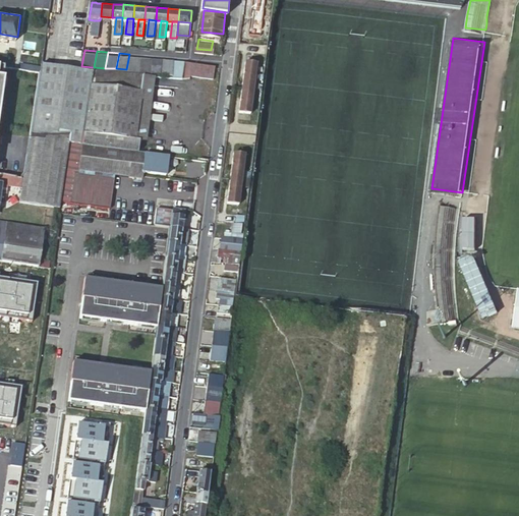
[(126,69),(137,70),(139,55),(129,54),(126,69)]
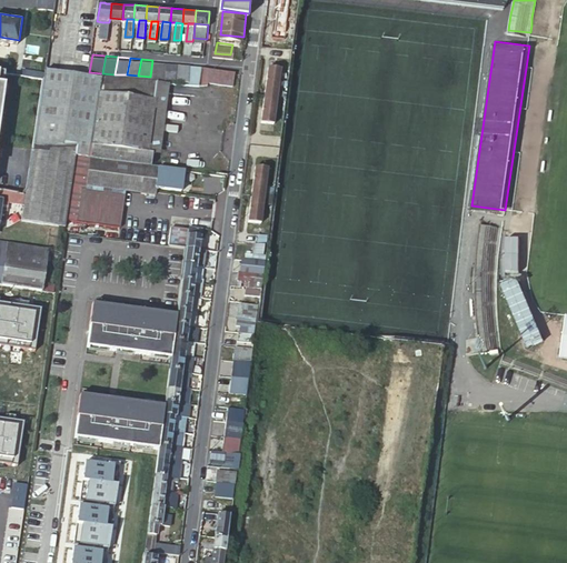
[(158,78),(162,78),(165,61),(152,60),(150,77),(158,78)]
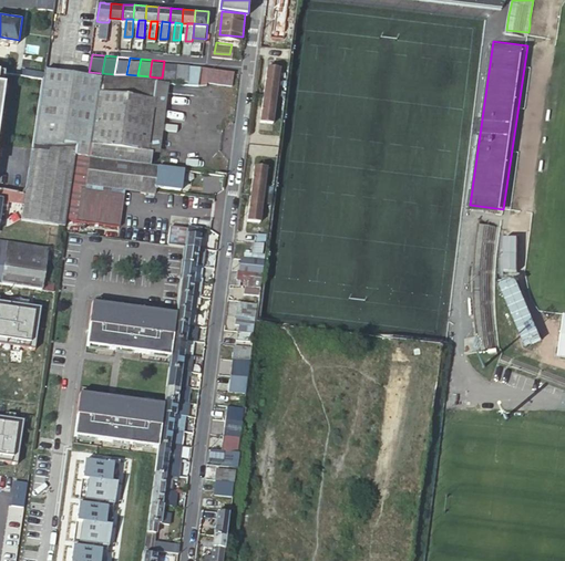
[(162,78),(172,79),(174,79),(177,62),(164,61),(162,78)]
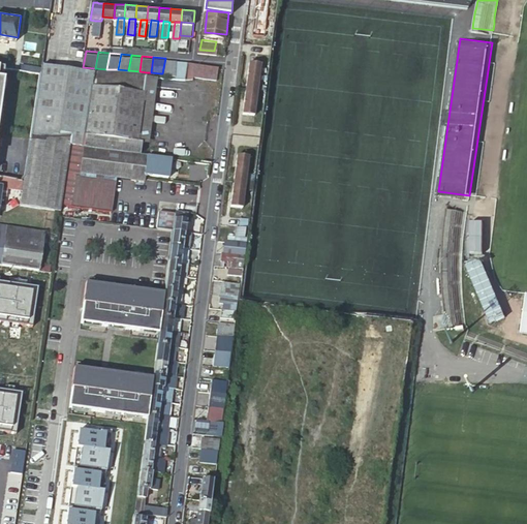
[(165,58),(162,73),(174,74),(177,59),(165,58)]
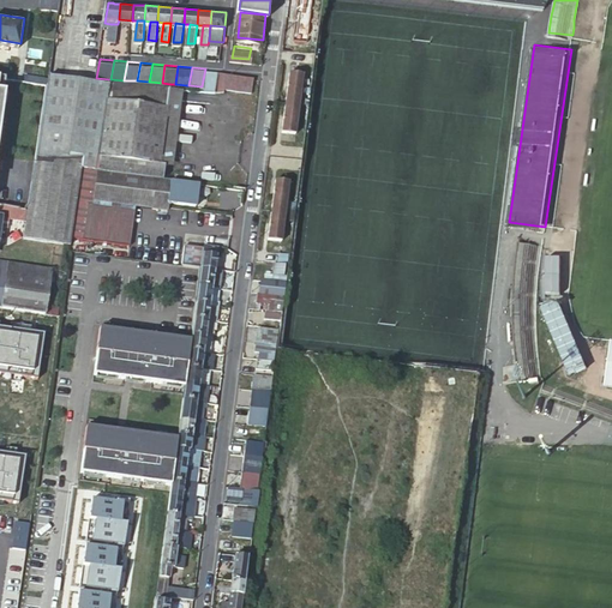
[(253,90),(256,76),(250,73),(220,70),(216,89),(227,89),(227,86),(253,90)]
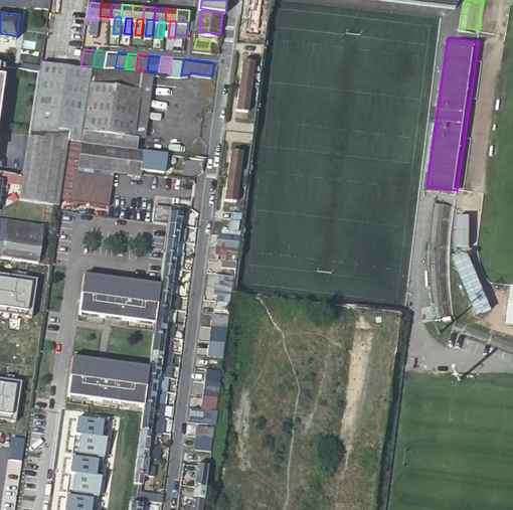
[(254,59),(243,58),(239,82),(251,85),(254,59)]
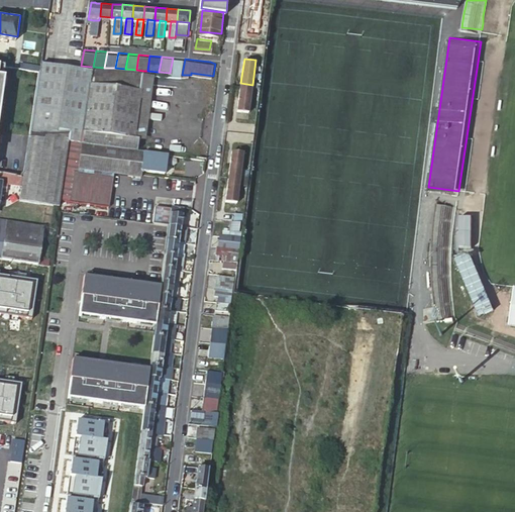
[(42,62),(41,69),(35,109),(40,110),(39,117),(74,115),(81,66),(42,62)]
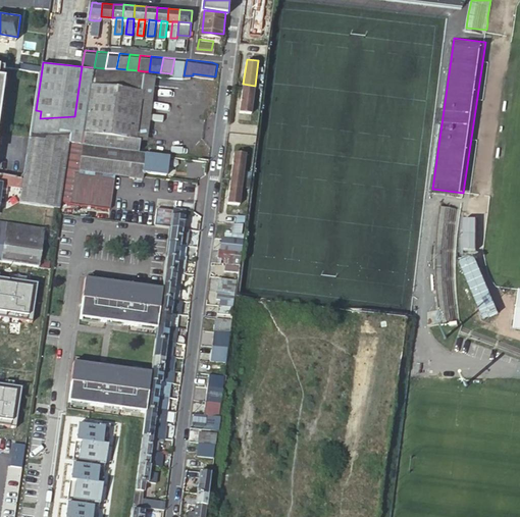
[(73,131),(72,140),(85,142),(93,82),(143,88),(145,71),(138,70),(126,69),(116,68),(105,68),(94,67),(82,66),(74,116),(72,131),(73,131)]
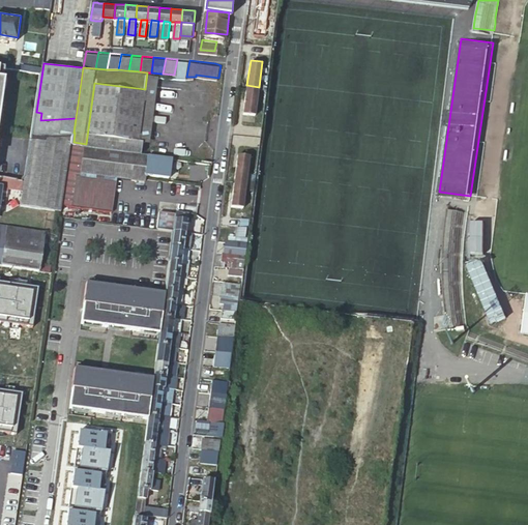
[(143,139),(143,140),(151,141),(160,74),(151,73),(147,73),(145,89),(139,138),(143,139)]
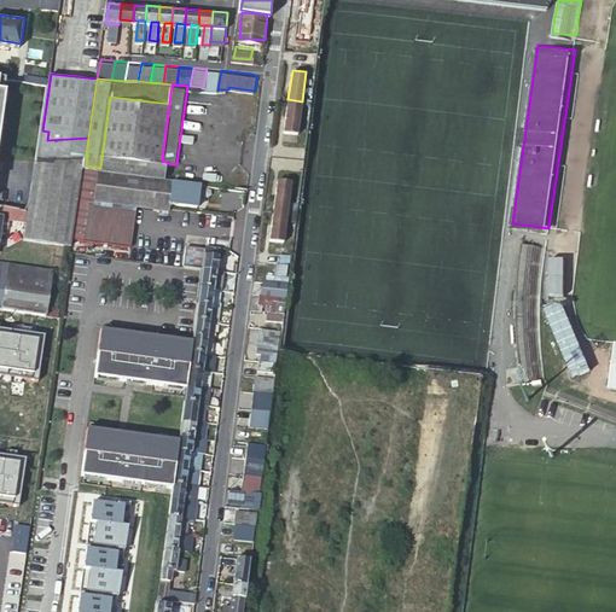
[(166,176),(167,163),(167,162),(162,161),(169,104),(110,97),(100,168),(166,176)]
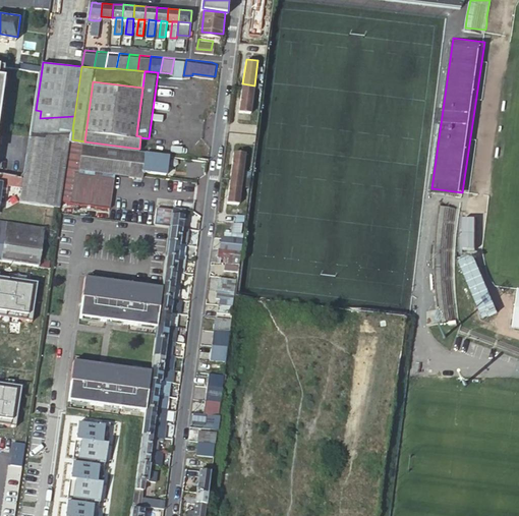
[(254,86),(242,83),(239,109),(251,111),(254,86)]
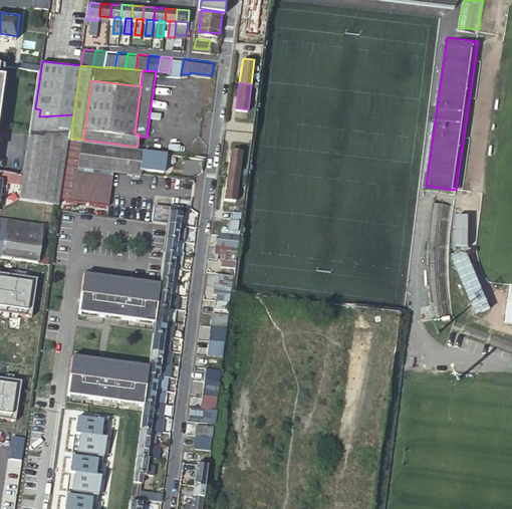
[(32,132),(71,129),(73,114),(39,116),(40,109),(35,108),(32,132)]
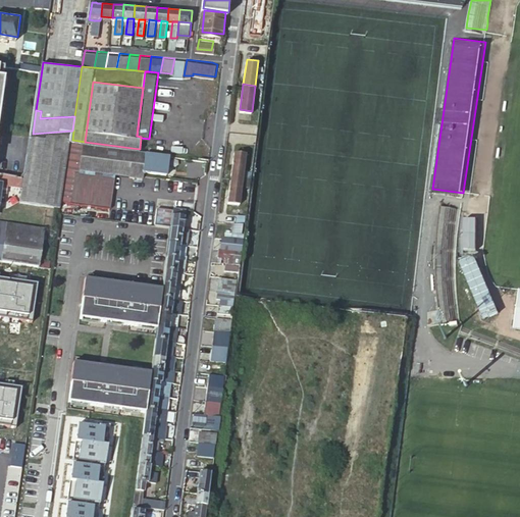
[(32,134),(26,172),(26,174),(27,174),(26,185),(23,199),(61,205),(72,131),(33,134),(32,134)]
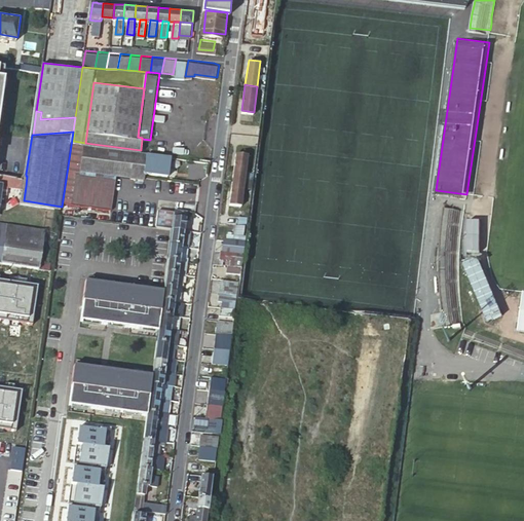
[(172,154),(141,150),(85,143),(81,168),(146,177),(147,171),(169,173),(172,154)]
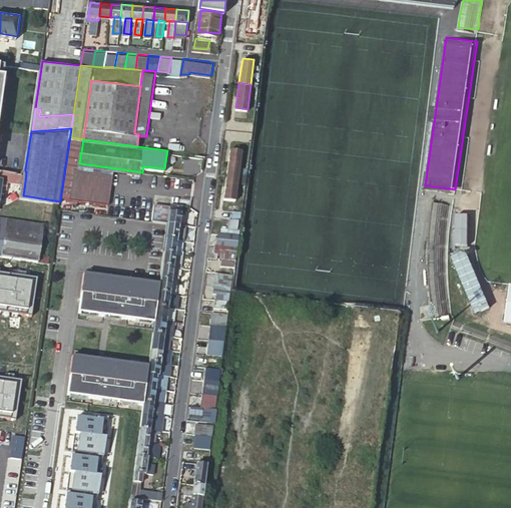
[(230,147),(227,171),(238,173),(242,148),(230,147)]
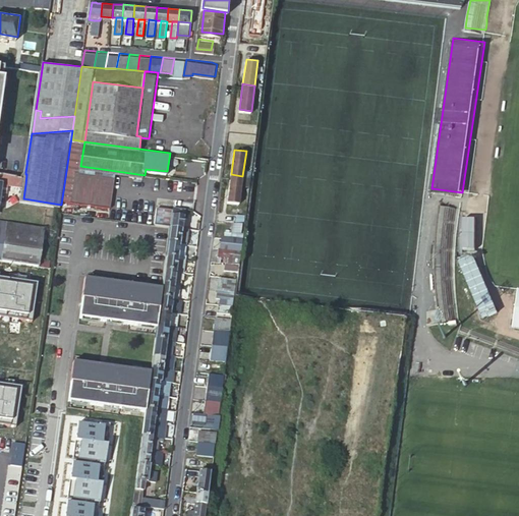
[(26,174),(25,174),(0,169),(0,206),(3,188),(8,189),(9,181),(25,184),(26,174)]
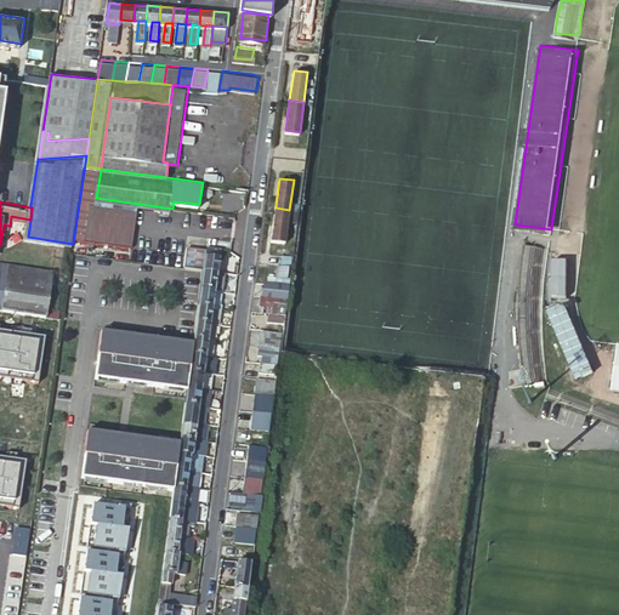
[(134,245),(138,209),(90,201),(84,238),(134,245)]
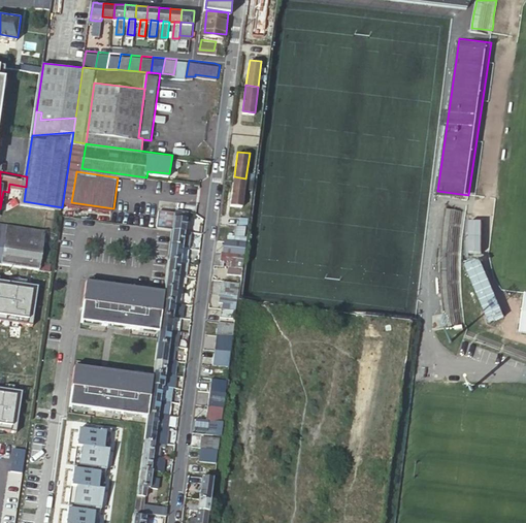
[(245,178),(234,176),(231,202),(242,204),(245,178)]
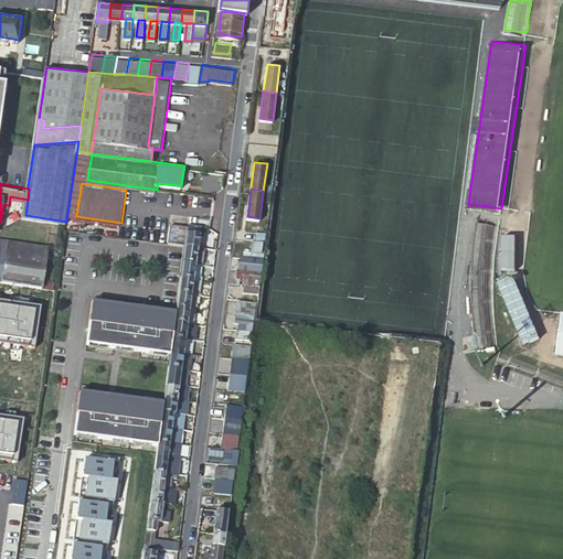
[(500,219),(478,217),(477,224),(476,232),(475,256),(474,271),(474,293),(475,308),(476,316),(476,325),(479,344),(499,341),(497,321),(496,298),(495,276),(496,260),(496,248),(497,236),(498,229),(500,219)]
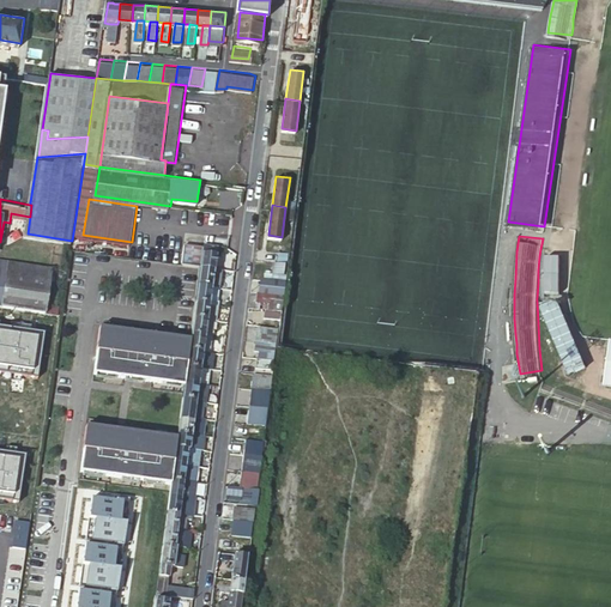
[(205,243),(203,263),(217,266),(217,265),(219,248),(219,244),(219,242),(206,240),(205,243)]
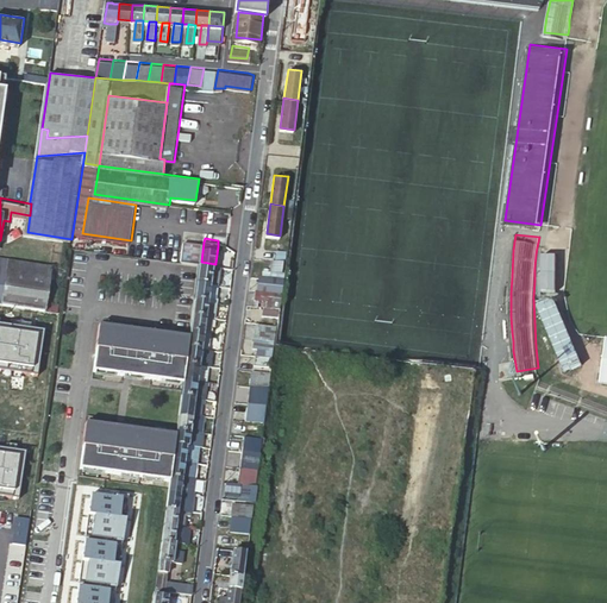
[(182,259),(196,261),(201,262),(204,242),(185,239),(182,259)]
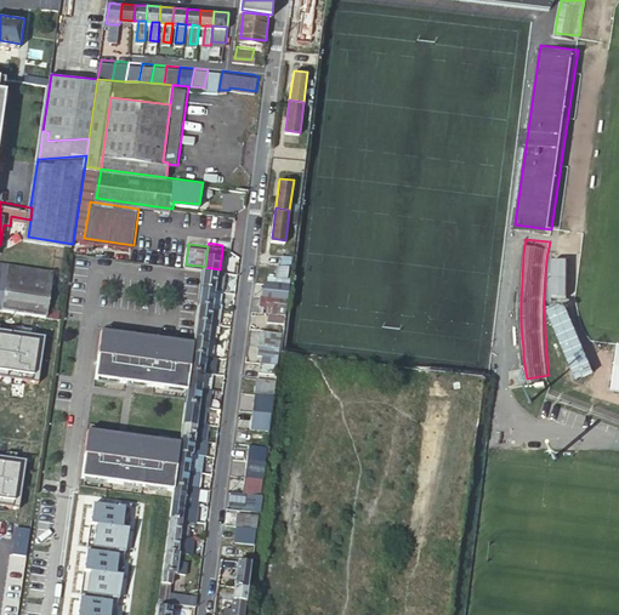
[(556,295),(572,295),(574,258),(557,257),(556,295)]
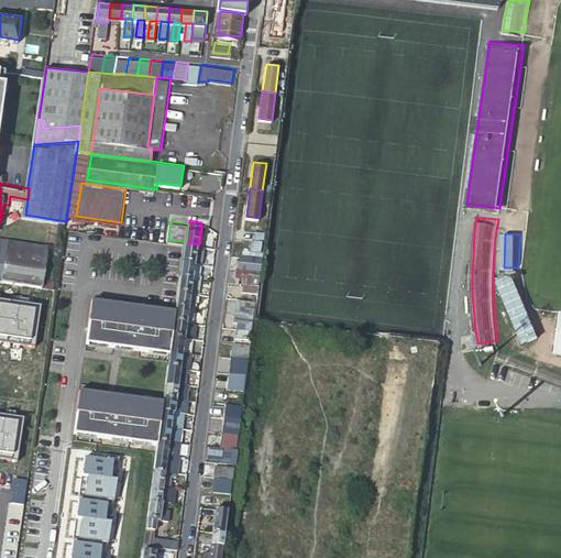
[(0,277),(14,281),(21,239),(0,236),(0,277)]
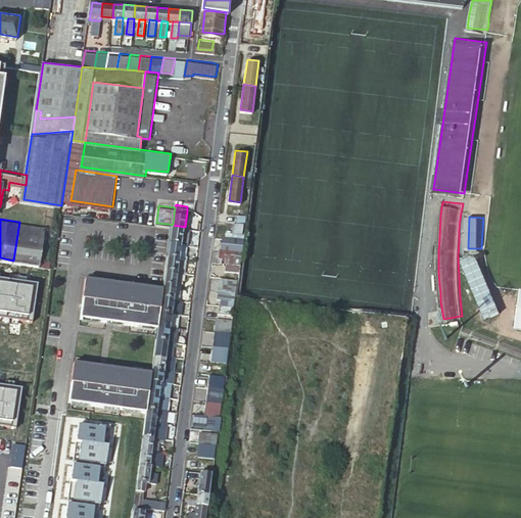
[(243,222),(235,221),(234,231),(241,232),(243,222)]
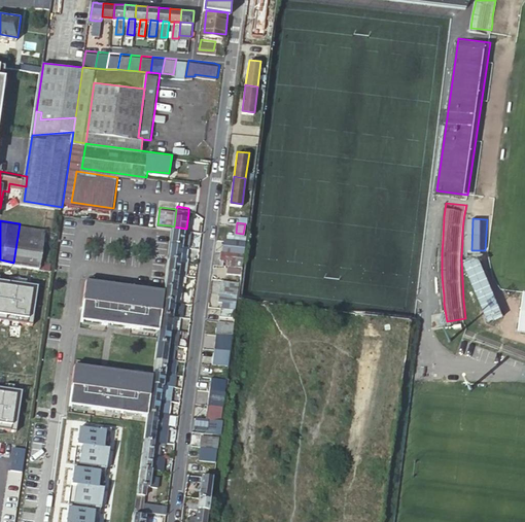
[(48,228),(20,223),(13,263),(42,267),(48,228)]
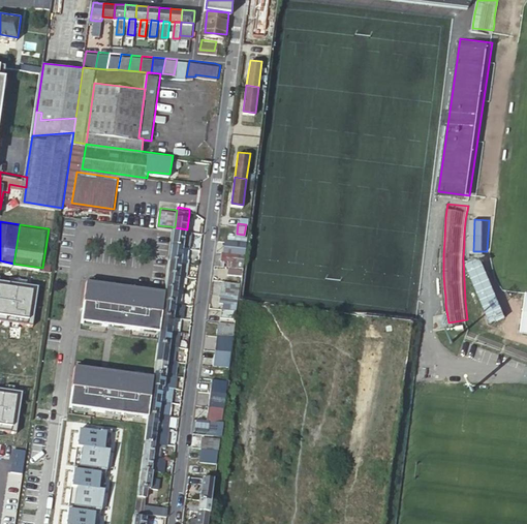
[(187,229),(175,227),(173,243),(185,245),(187,229)]
